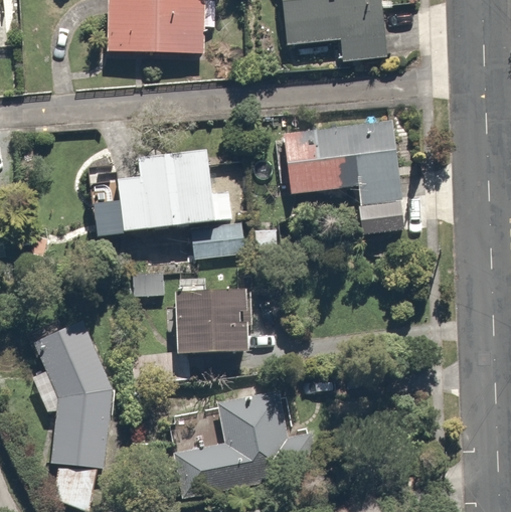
[(203,53),(205,0),(110,0),(108,49),(203,53)]
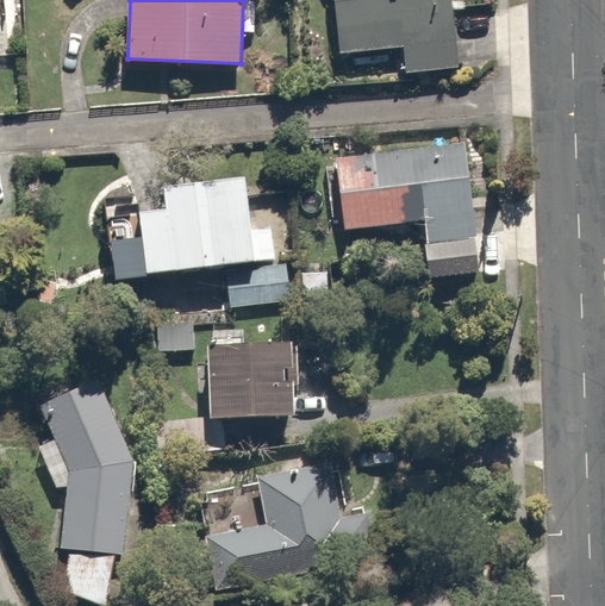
[(454,64),(447,0),(334,0),(340,52),(404,47),(405,69),(454,64)]
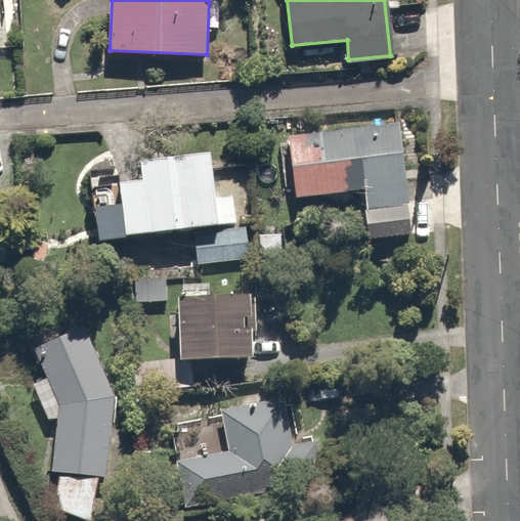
[(409,241),(397,123),(289,134),(295,194),(363,187),(370,245),(409,241)]
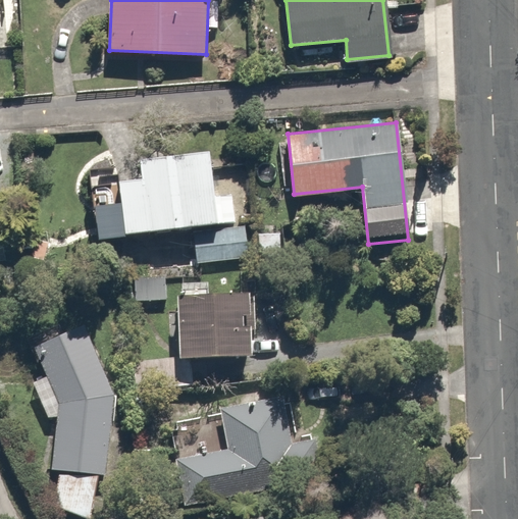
[(116,182),(123,235),(193,226),(198,265),(238,260),(230,197),(216,199),(210,147),(135,156),(138,178),(116,182)]
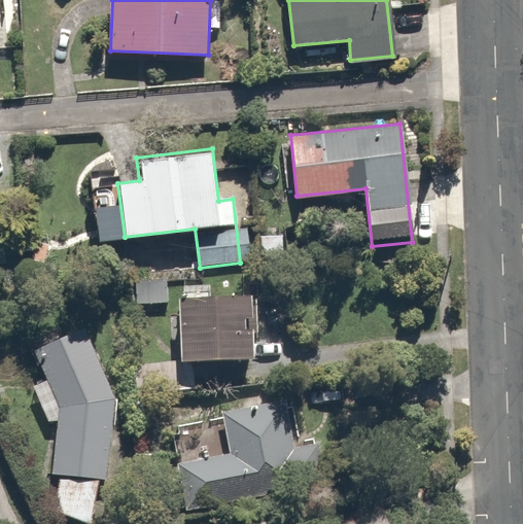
[(170,278),(136,276),(135,303),(169,305),(170,278)]
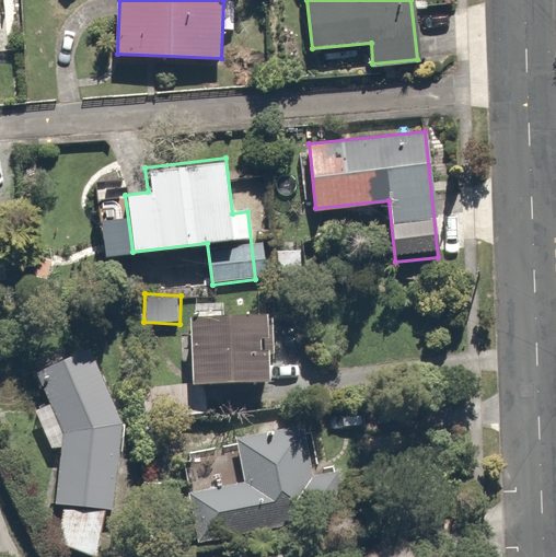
[(263,312),(186,314),(189,382),(265,380),(263,312)]
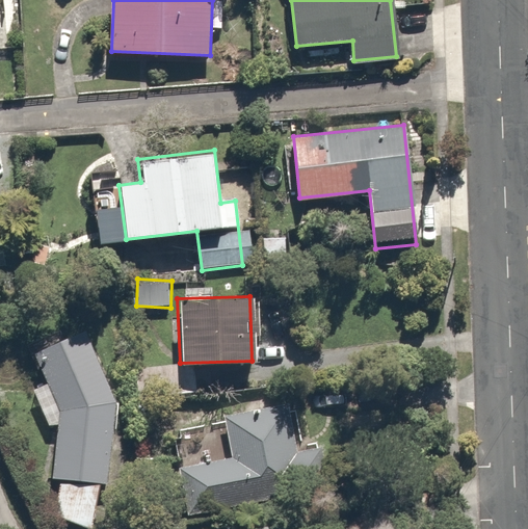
[(52,478),(61,479),(57,519),(90,523),(96,484),(113,486),(116,394),(85,328),(35,352),(60,411),(52,478)]
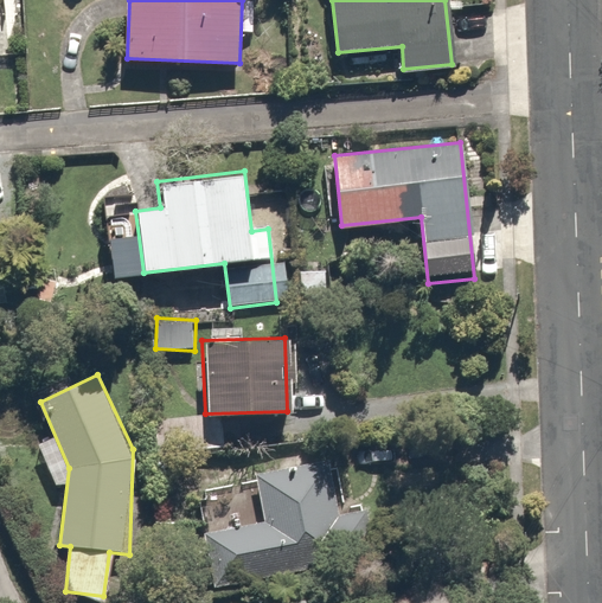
[(338,515),(333,463),(258,472),(264,526),(205,532),(211,583),(367,568),(362,513),(338,515)]
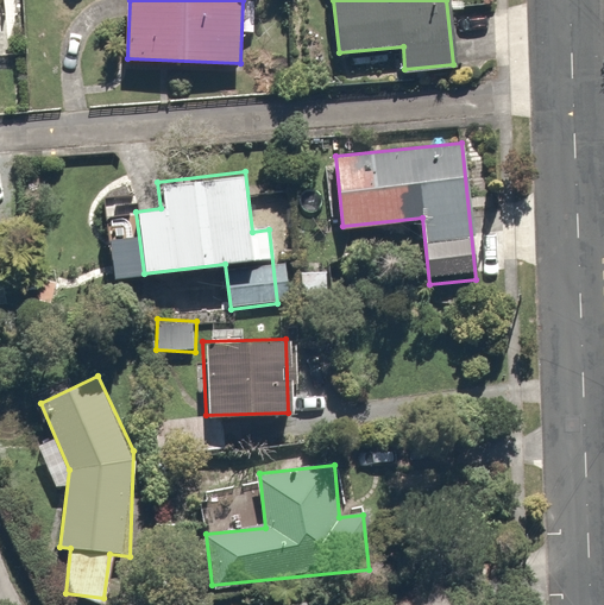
All buildings are outlined.
